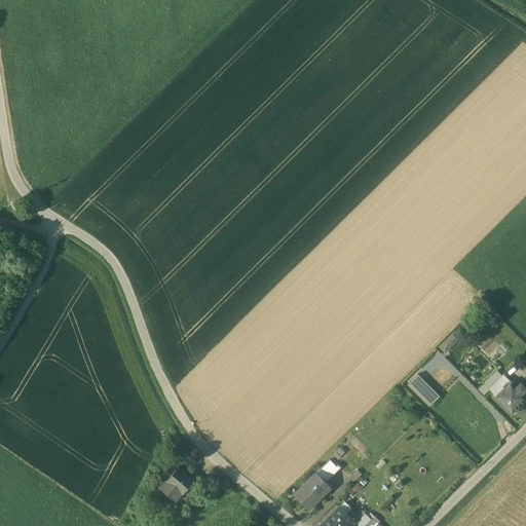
[(458,327),(439,345),(446,353),(465,334),(458,327)]
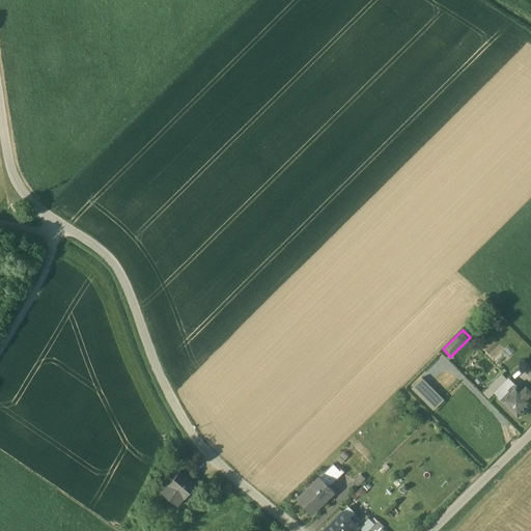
[(503,374),(490,388),(495,393),(508,380),(503,374)]
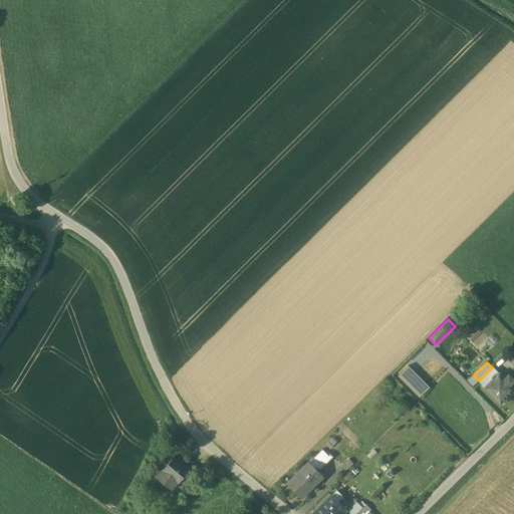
[(492,367),(479,380),(486,388),(500,373),(493,366),(492,367)]
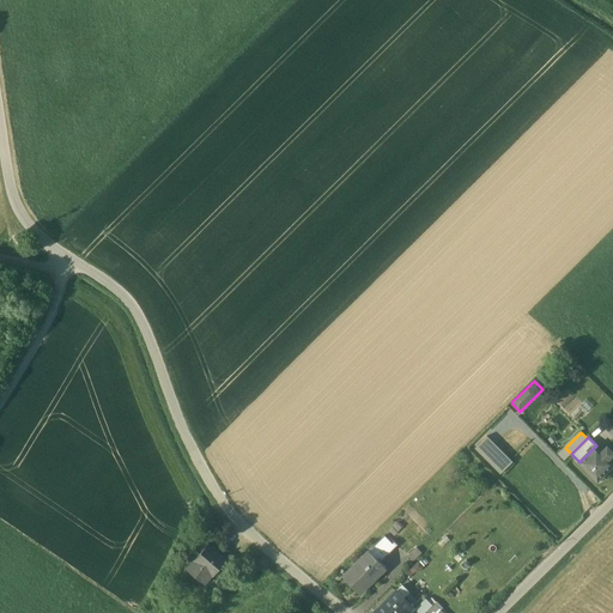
[(612,462),(602,451),(596,445),(580,462),(598,480),(612,465),(612,462)]
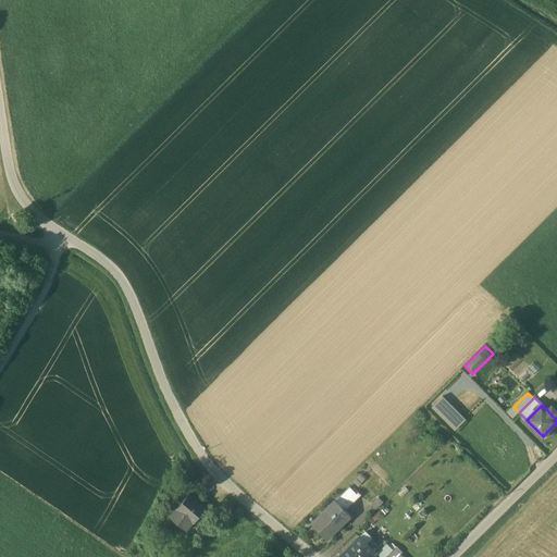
[(514,407),(508,412),(514,418),(519,412),(514,407)]
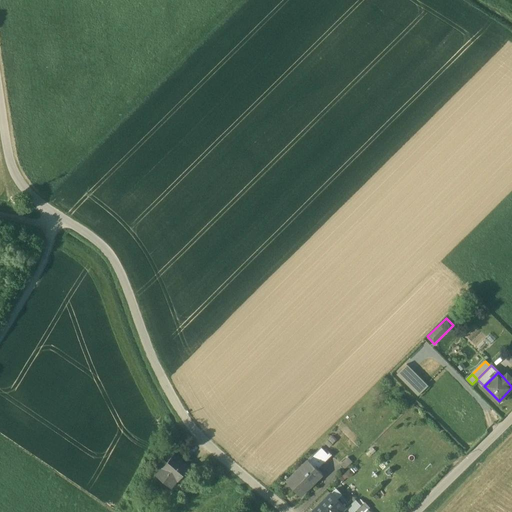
[(330,457),(321,448),(313,456),(321,465),(330,457)]
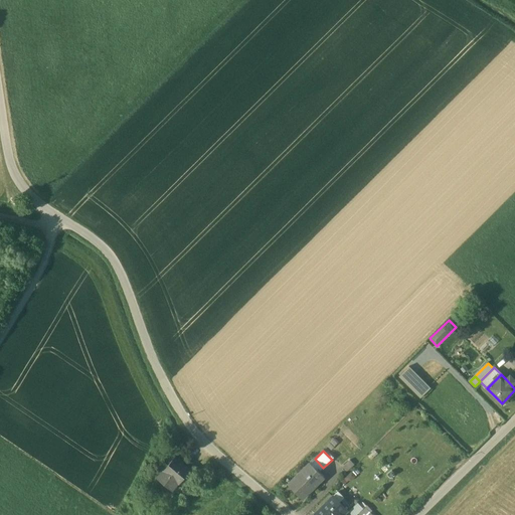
[(175,457),(157,478),(172,490),(178,483),(179,484),(191,470),(175,457)]
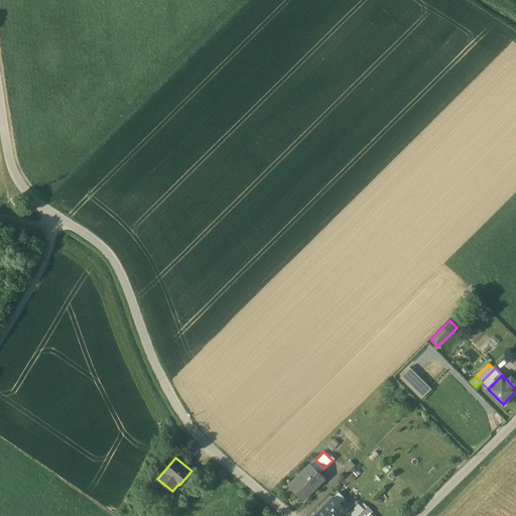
[(324,469),(315,460),(310,464),(319,473),(324,469)]
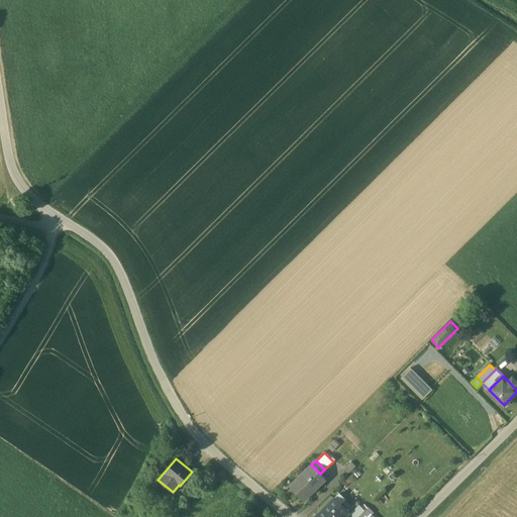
[(311,464),(289,487),(303,501),(325,480),(320,474),(311,464)]
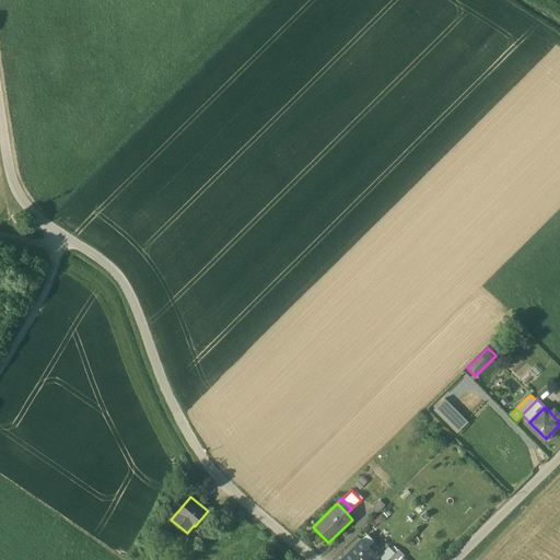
[(362,539),(343,558),(345,559),(372,559),(377,555),(362,539)]
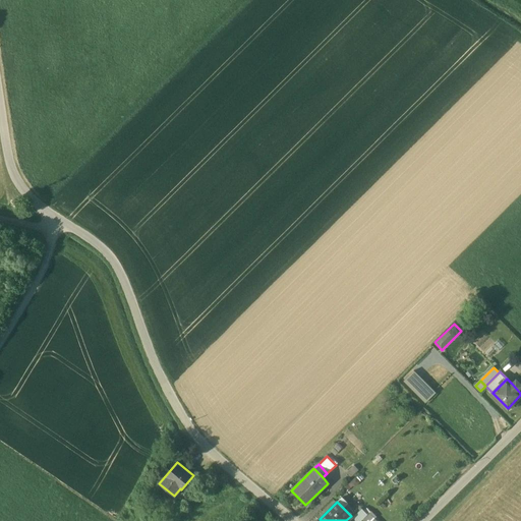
[(362,509),(352,518),(355,520),(360,520),(367,515),(362,509)]
